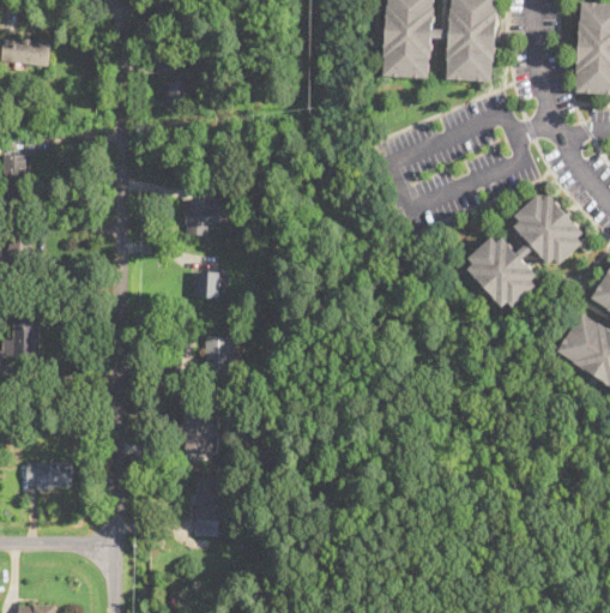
[(432,0),(432,7),(433,7),(432,28),(448,29),(448,7),(451,7),(451,0),(495,0),(495,10),(494,30),(497,30),(497,42),(494,42),(494,61),(491,61),(491,80),(447,79),(447,60),(446,59),(448,38),(430,37),(430,43),(432,43),(432,58),(429,58),(428,77),(384,76),(385,56),(384,56),(386,17),(385,17),(386,5),(387,5),(387,0),(432,0)]
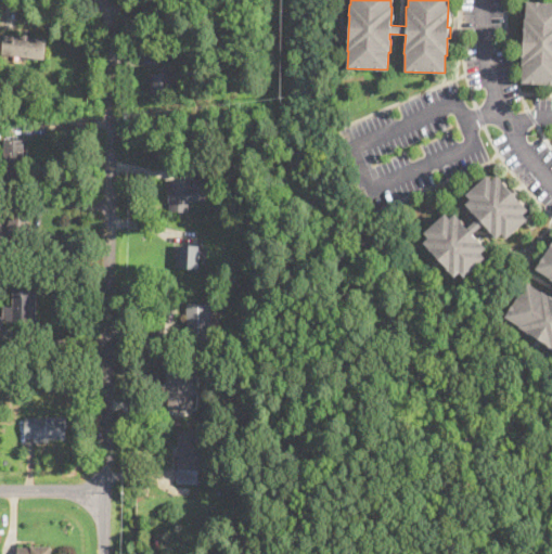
[(551,2),(551,84),(521,82),(522,65),(520,65),(522,48),(518,48),(518,37),(522,37),(522,18),(524,18),(524,1),(551,2)]
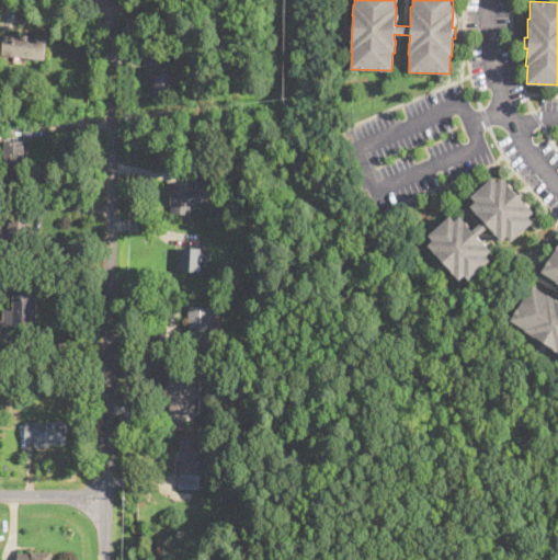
[(43,41),(42,61),(0,57),(0,47),(1,36),(43,41)]
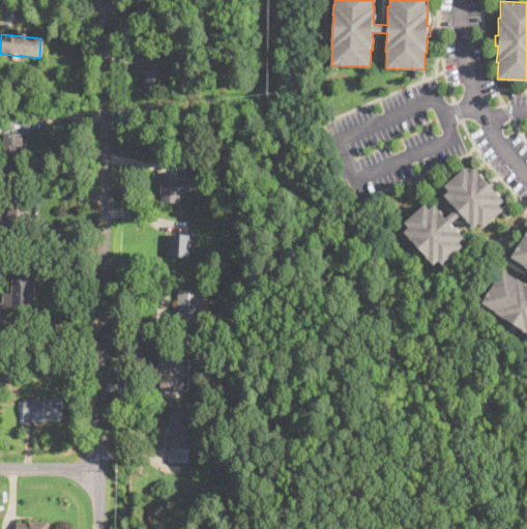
[(163,65),(163,71),(168,71),(168,89),(145,89),(145,72),(152,72),(152,65),(163,65)]
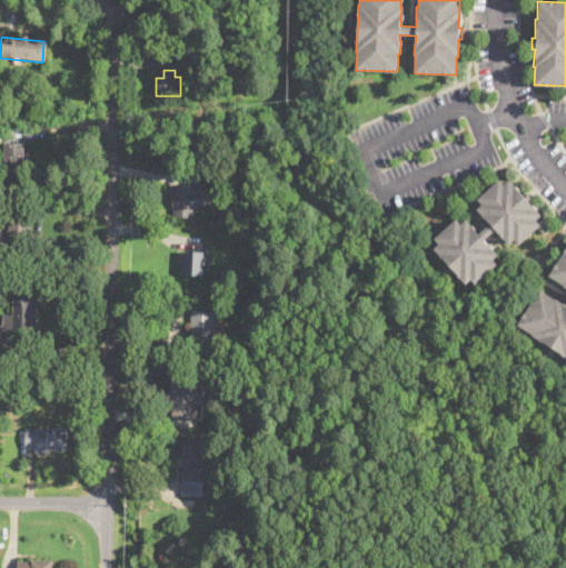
[(20,185),(2,186),(2,143),(22,143),(22,176),(20,176),(20,185)]
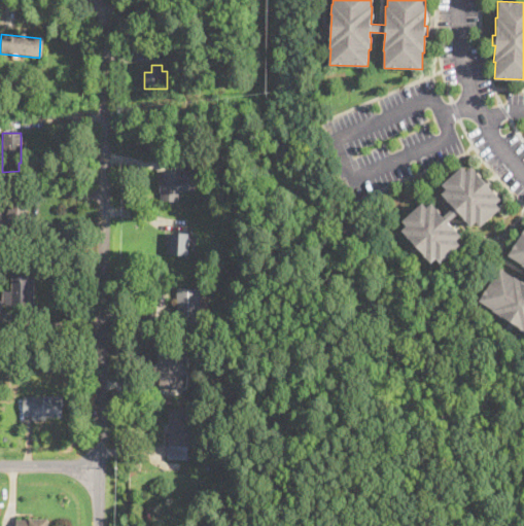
[(462,166),(466,171),(472,166),(480,176),(482,179),(485,176),(492,184),(489,187),(491,189),(492,189),(501,199),(496,204),(500,208),(481,226),(476,221),(470,226),(459,213),(449,222),(452,226),(453,225),(461,236),(456,241),(460,245),(441,263),(437,258),(431,263),(421,250),(419,252),(411,244),(413,242),(402,231),(407,225),(403,221),(422,203),(426,207),(431,203),(440,212),(440,213),(443,216),(454,206),(451,203),(450,204),(441,194),(446,189),(442,184),(462,166)]
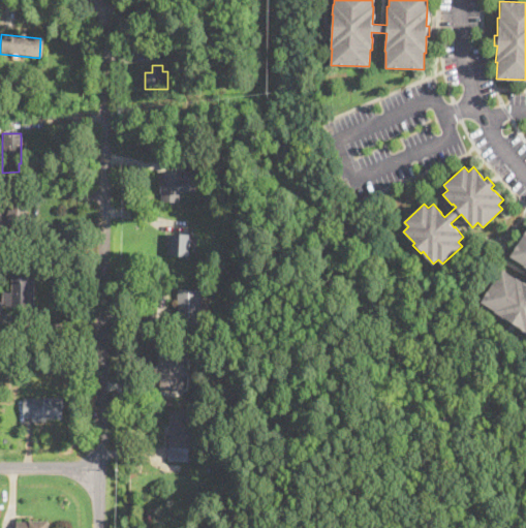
[(187,180),(186,193),(178,193),(177,204),(158,203),(158,194),(157,194),(158,180),(159,180),(160,173),(179,174),(179,180),(187,180)]
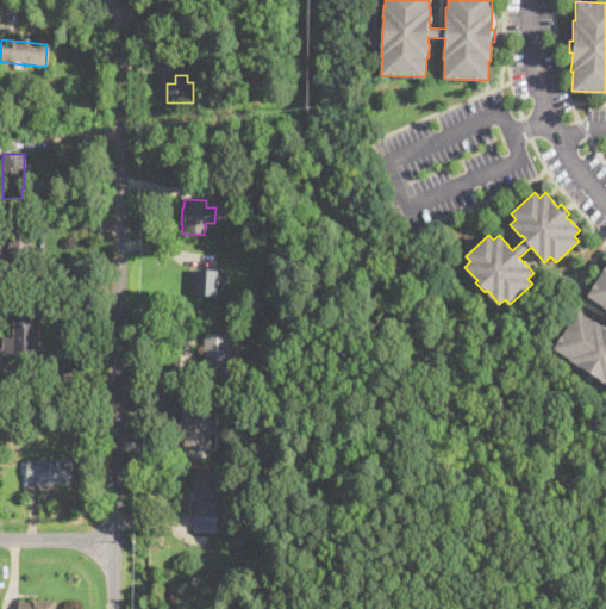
[(262,230),(262,241),(252,240),(254,229),(262,230)]
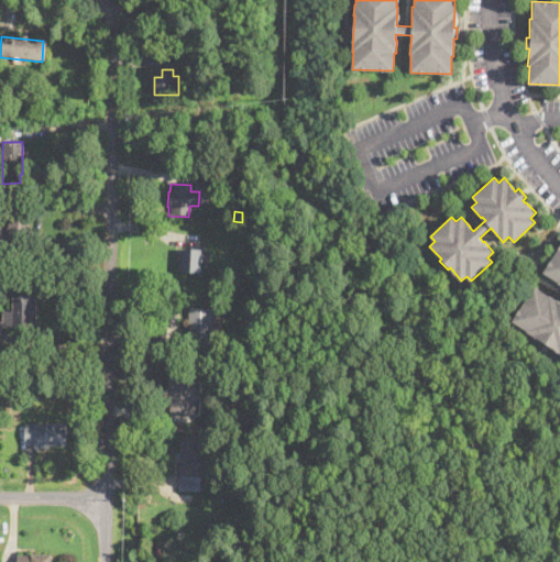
[(28,215),(24,254),(0,252),(0,228),(6,229),(7,213),(28,215)]
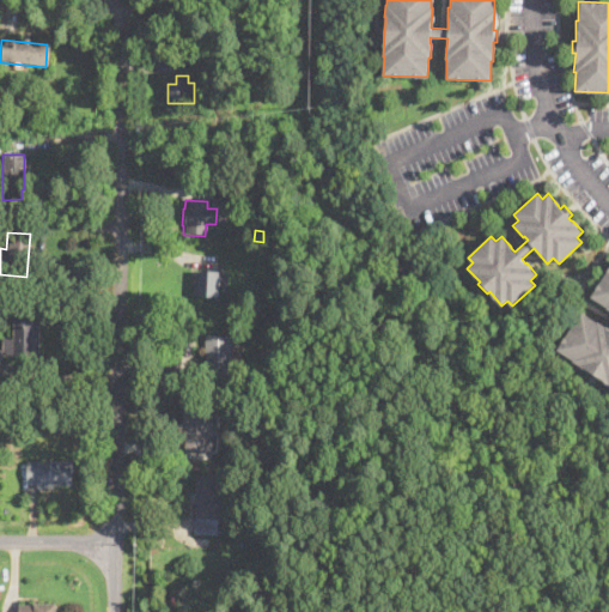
[(608,267),(608,385),(600,379),(598,381),(588,375),(590,371),(586,370),(572,362),(573,361),(556,350),(582,313),(597,322),(597,321),(608,328),(608,310),(606,308),(607,307),(590,296),(608,267)]
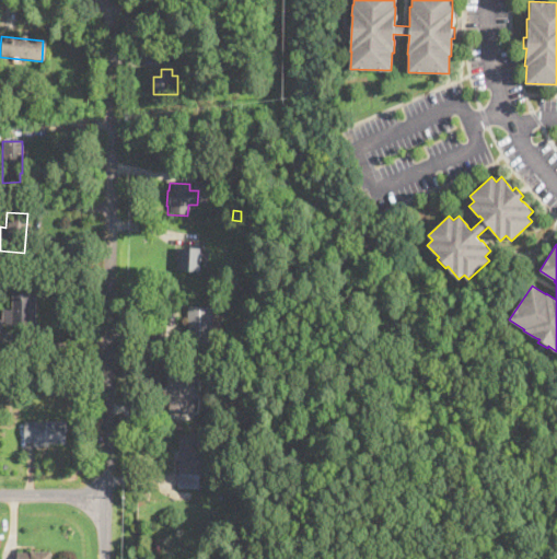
[(198,272),(174,271),(174,264),(182,264),(183,246),(194,247),(194,248),(199,249),(198,272)]
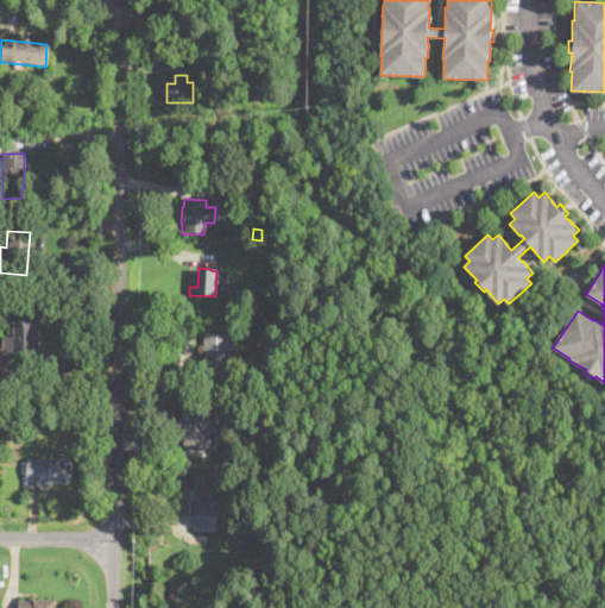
[(38,320),(37,353),(0,352),(0,338),(11,339),(12,319),(38,320)]
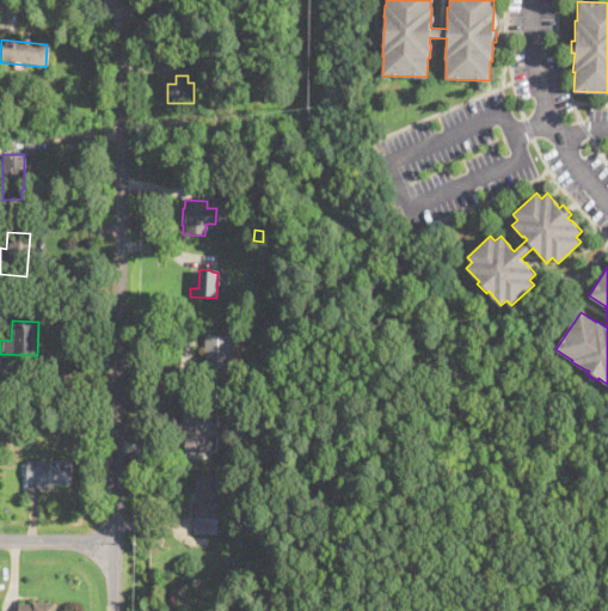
[(231,374),(202,374),(203,336),(231,336),(231,374)]
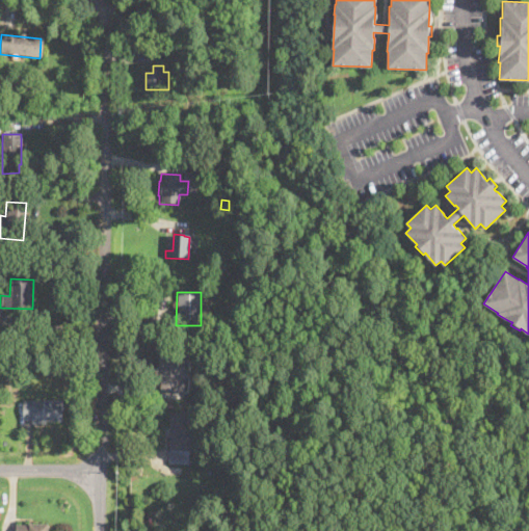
[(241,338),(233,338),(232,330),(241,329),(241,338)]
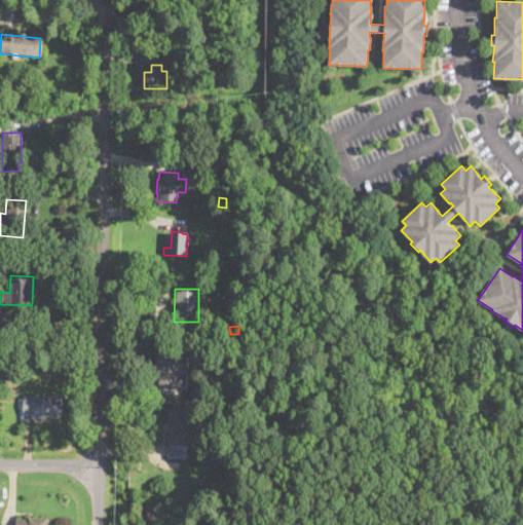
[(174,389),(155,389),(155,348),(175,347),(175,365),(174,365),(174,389)]
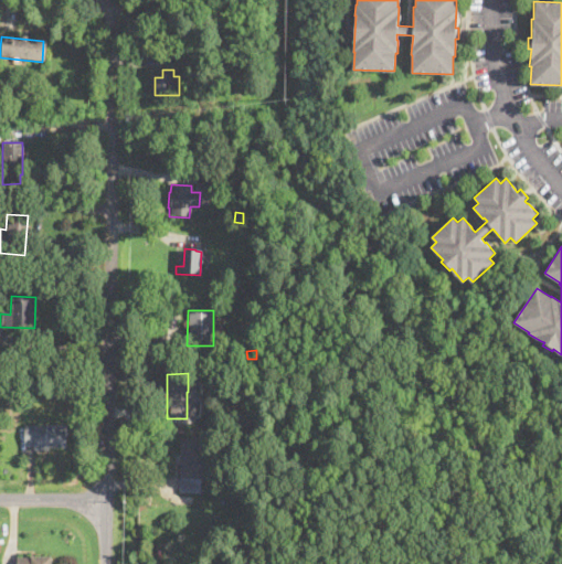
[(55,389),(54,400),(45,398),(46,389),(55,389)]
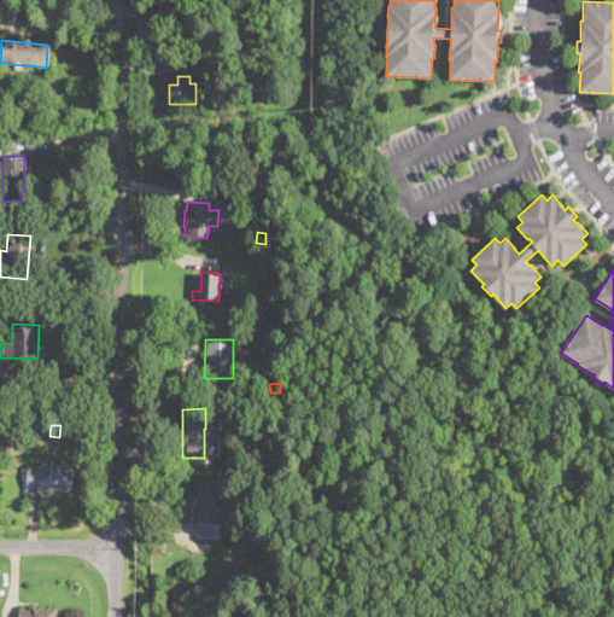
[(70,466),(70,490),(52,490),(52,493),(35,493),(35,488),(25,488),(25,467),(70,466)]
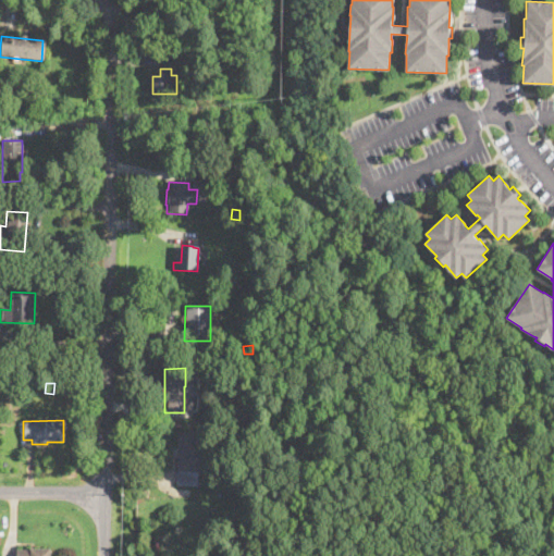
[(206,433),(205,474),(196,474),(196,486),(175,485),(176,432),(206,433)]
